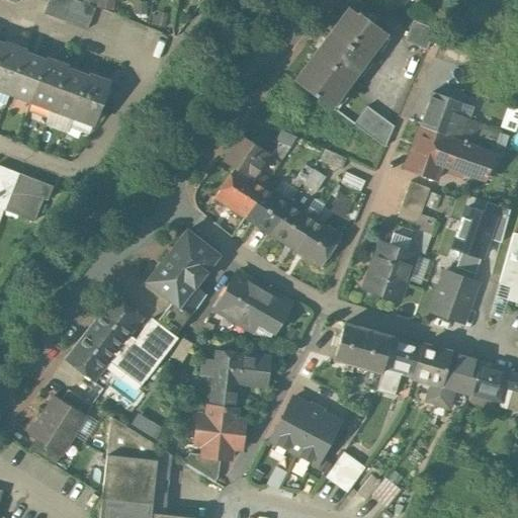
[(74,0),(73,0),(49,0),(49,3),(70,11),(74,0)]
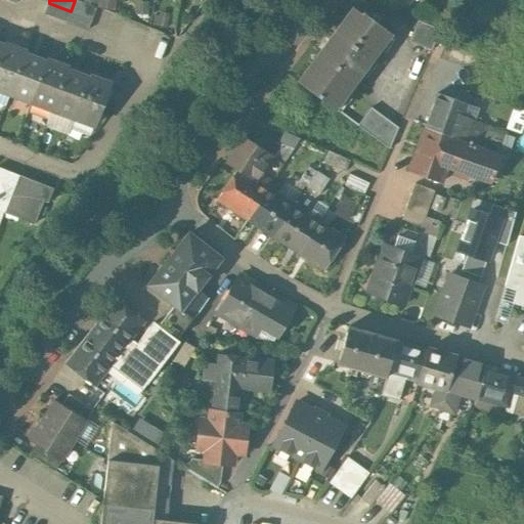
[(97,8),(75,0),(71,11),(93,19),(97,8)]
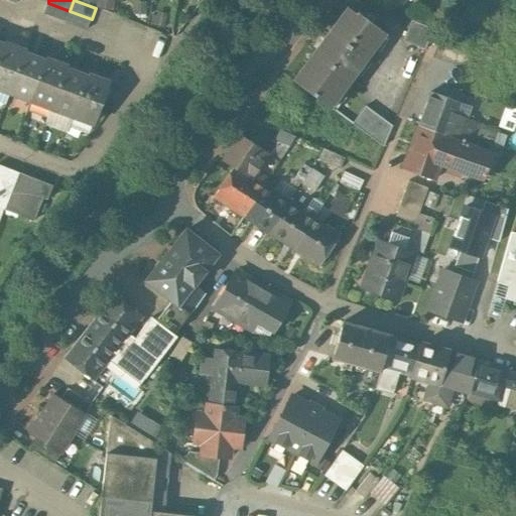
[(70,11),(48,3),(44,14),(66,22),(70,11)]
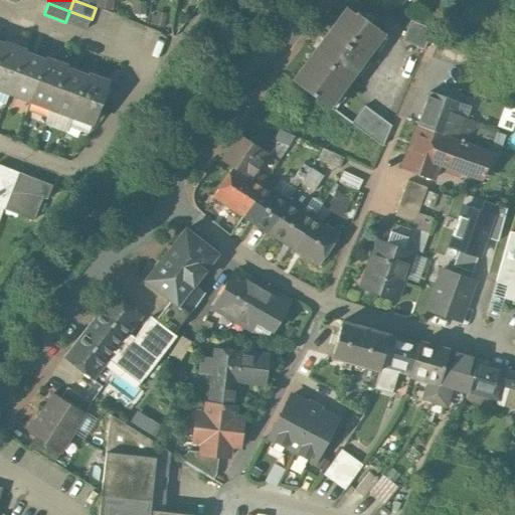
[(345,7),(291,80),(329,108),(382,34),(345,7)]
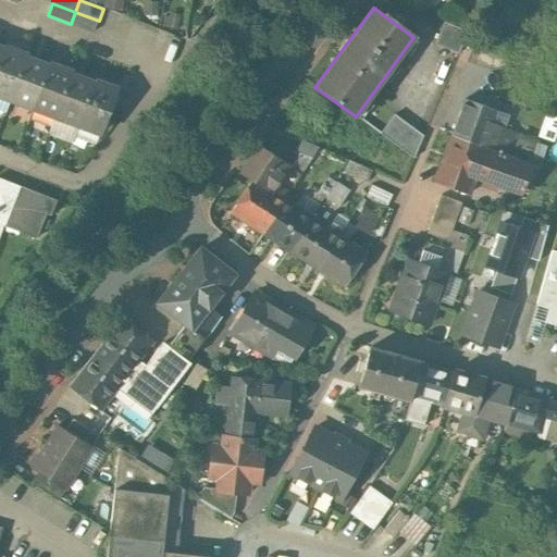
[(99,21),(75,12),(71,24),(94,33),(99,21)]
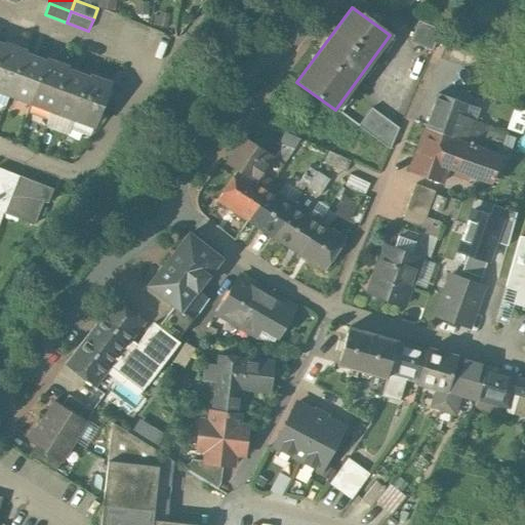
[(441,31),(418,22),(409,41),(431,49),(433,50),(441,31)]
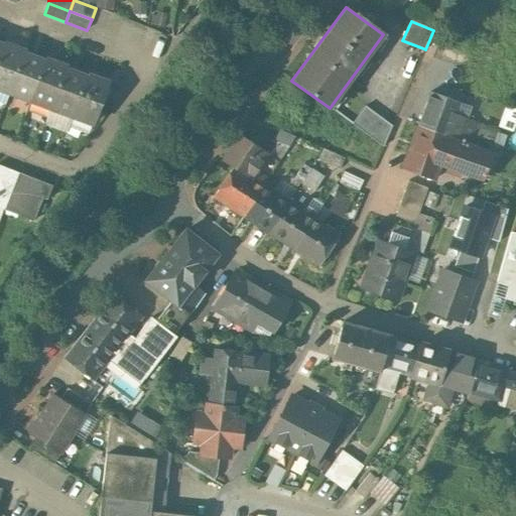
[(4,46),(0,55),(0,86),(11,90),(25,53),(26,50),(5,42),(4,46)]
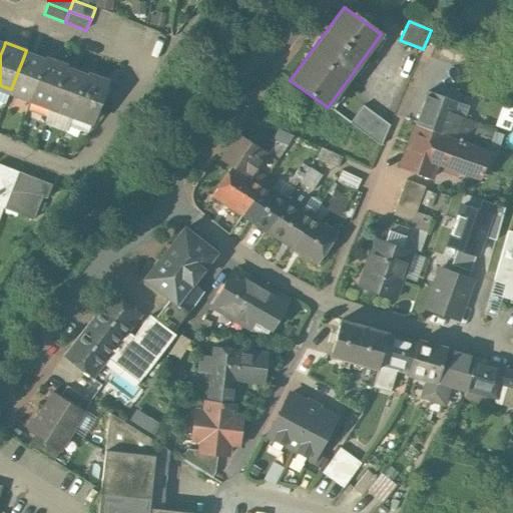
[(11,89),(10,93),(30,100),(31,98),(45,61),(25,53),(11,89)]
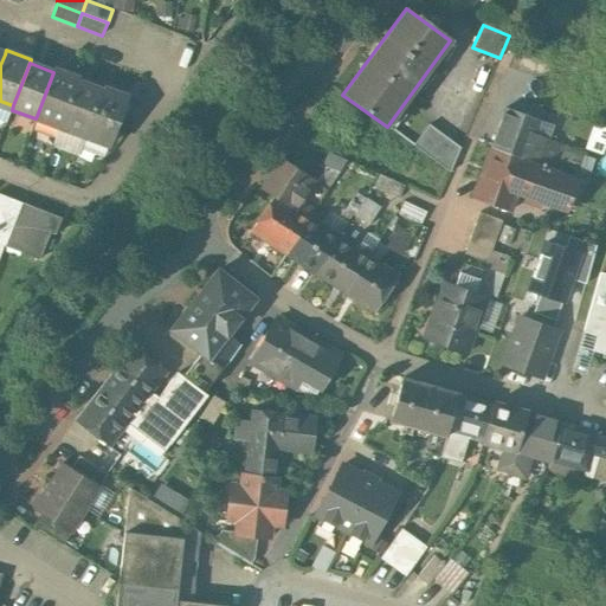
[(78,79),(55,70),(53,72),(37,116),(62,124),(77,83),(78,79)]
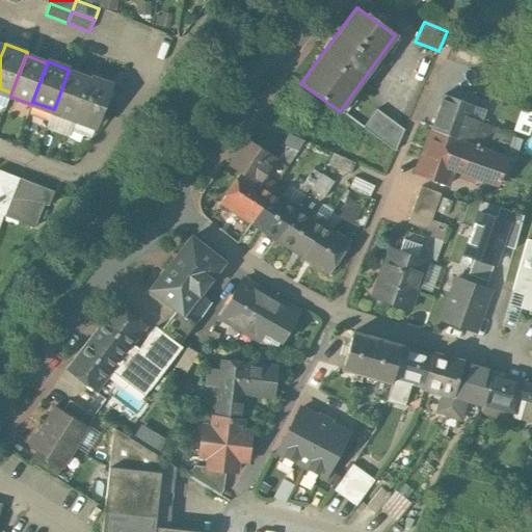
[(54,109),(53,112),(74,121),(89,80),(68,73),(54,109)]
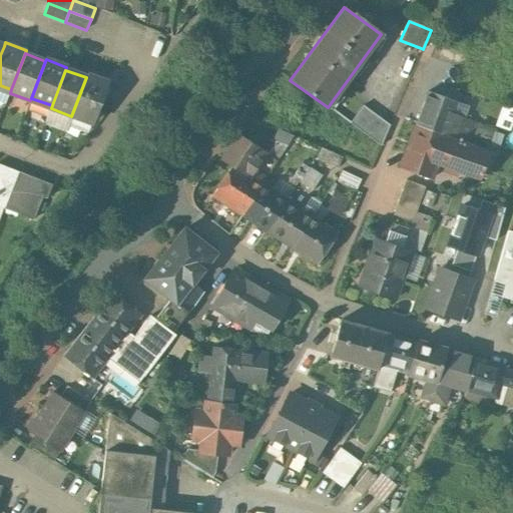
[(108,82),(87,74),(86,77),(71,116),(72,117),(73,114),(93,121),(108,82)]
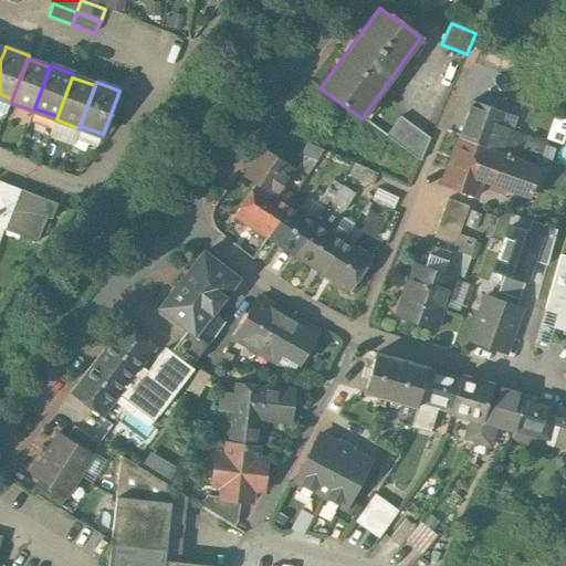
[(505,113),(472,102),(459,138),(492,150),(501,126),(505,113)]
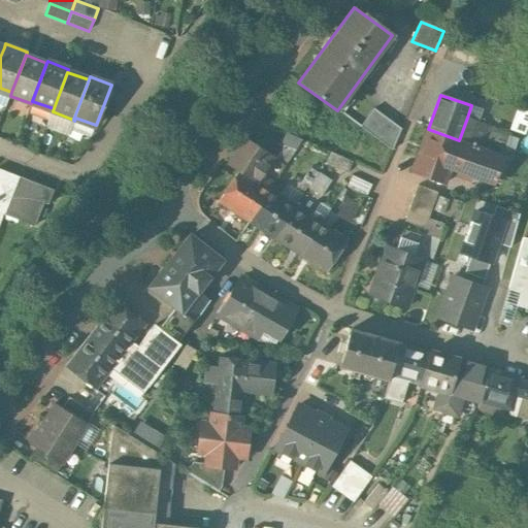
[(527,109),(518,107),(513,128),(527,132),(527,129),(527,109)]
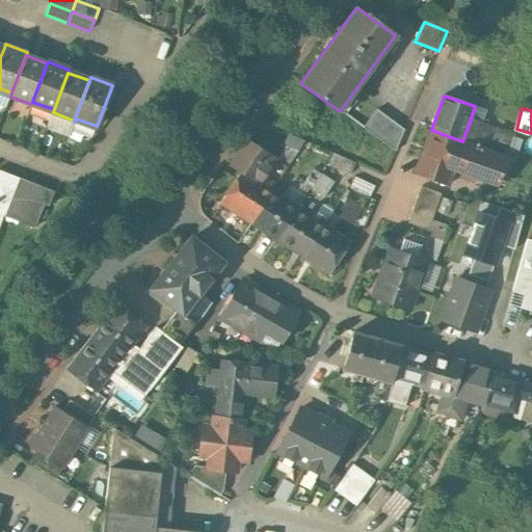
[(404,131),(376,110),(363,128),(395,153),(404,131)]
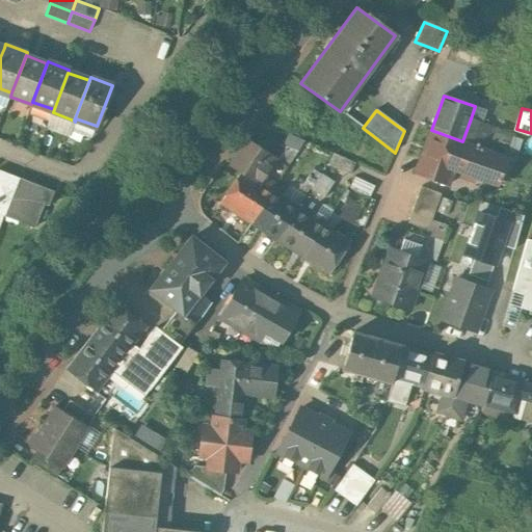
[(494,127),(471,118),(462,141),(486,150),(494,127)]
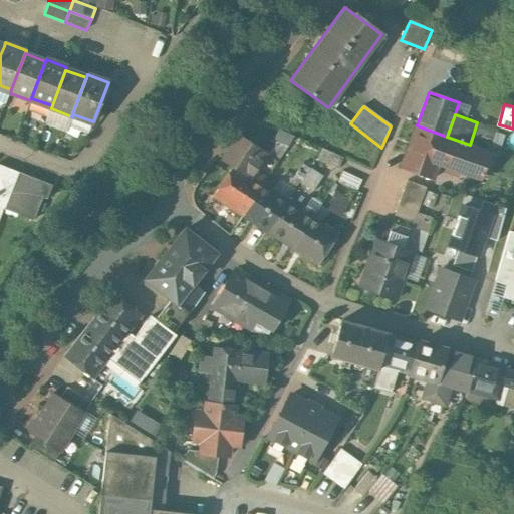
[(438,163),(447,137),(417,125),(402,168),(432,179),(438,163)]
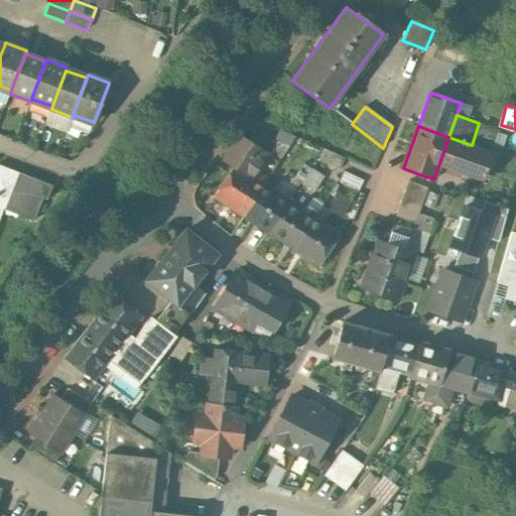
[(497,132),(483,126),(475,146),(490,152),(490,151),(497,132)]
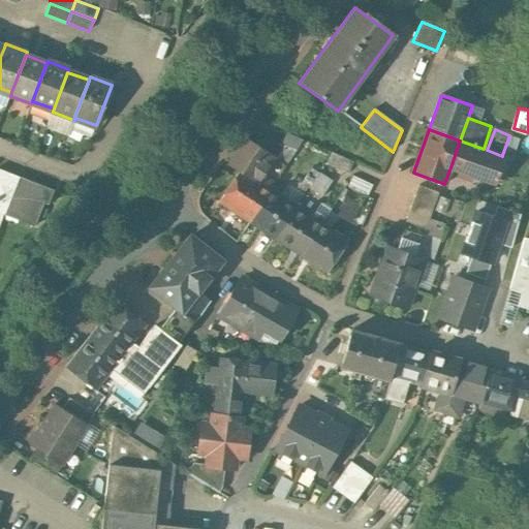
[(484,149),(460,141),(450,167),(461,172),(462,176),(465,178),(469,178),(472,176),(493,183),(502,156),(487,150),(484,149)]
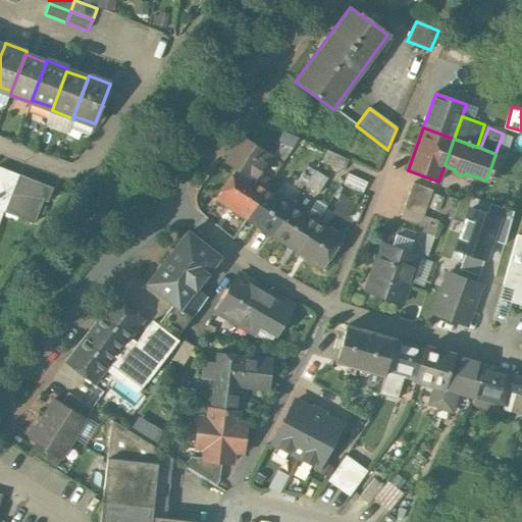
[(269,156),(246,141),(241,141),(227,162),(236,168),(237,167),(254,178),(269,156)]
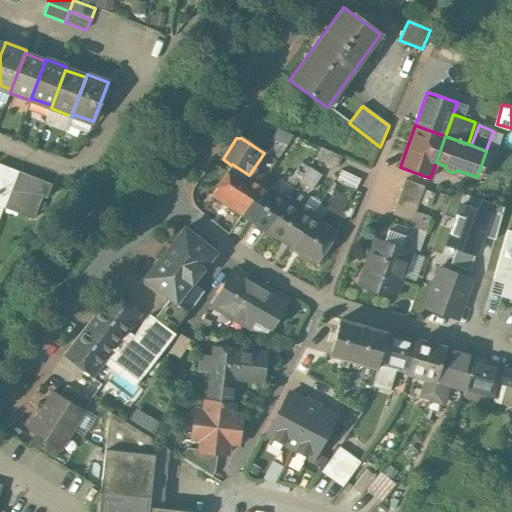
[(302,163),(292,177),(299,182),(308,168),(302,163)]
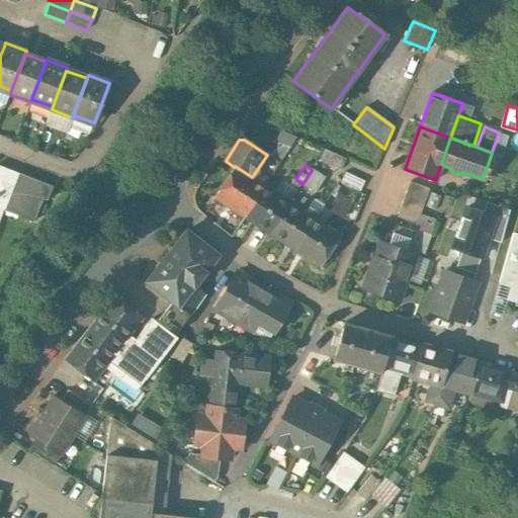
[(0,219),(3,211),(5,211),(7,205),(20,174),(0,166),(0,219)]
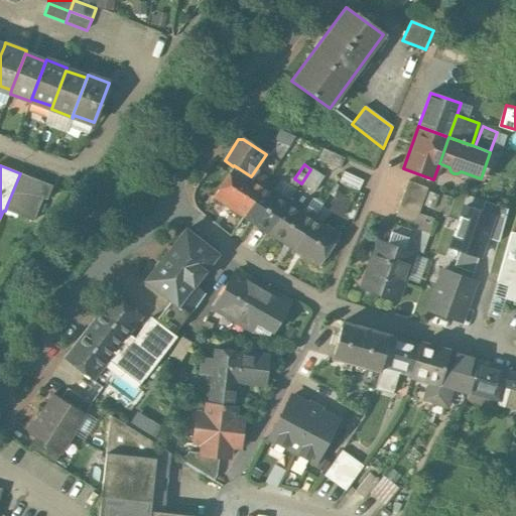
[(251,176),(234,165),(233,166),(213,197),(244,217),(268,179),(260,173),(256,180),(251,176)]
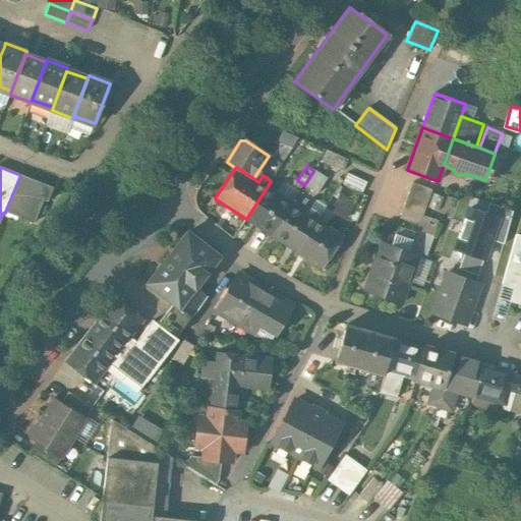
[(363,191),(369,179),(348,170),(343,183),(363,191)]
